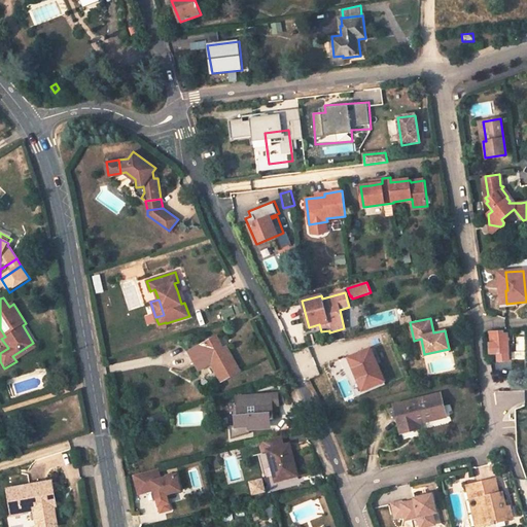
[(489,342),(490,353),(510,351),(507,334),(503,334),(503,330),(490,331),(491,342),(489,342)]
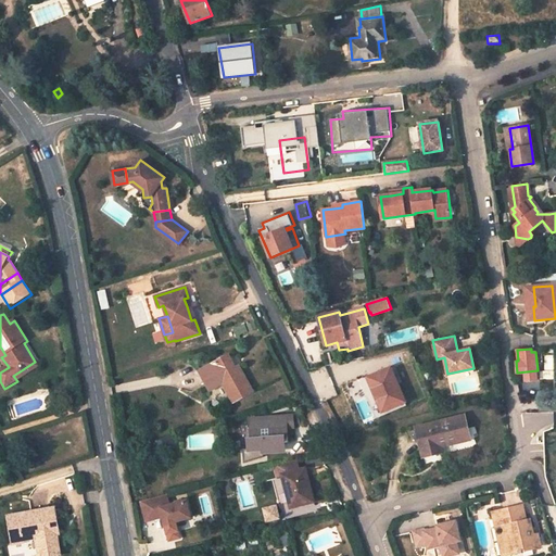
[(224,383),(235,402),(252,391),(239,367),(236,369),(229,357),(201,373),(211,390),(224,383)]
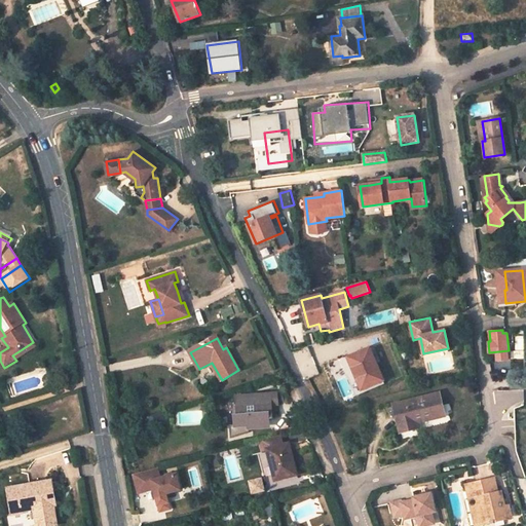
[(37,347),(33,342),(12,355),(16,361),(37,347)]
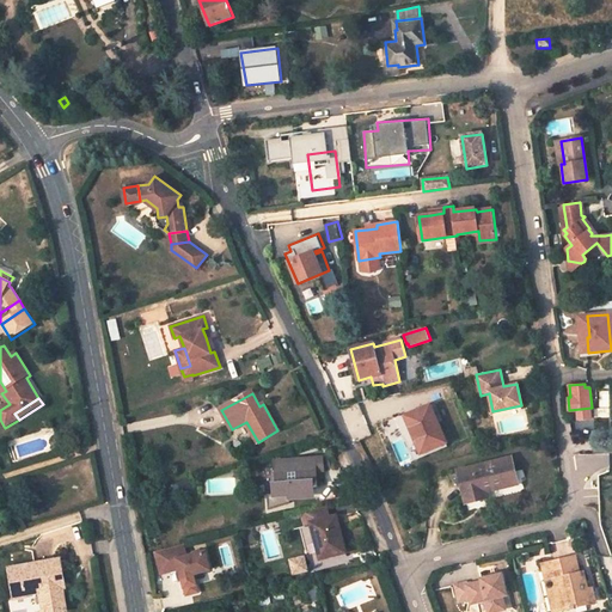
[(447,441),(432,404),(405,415),(407,417),(398,422),(414,460),(422,457),(421,452),(447,441)]
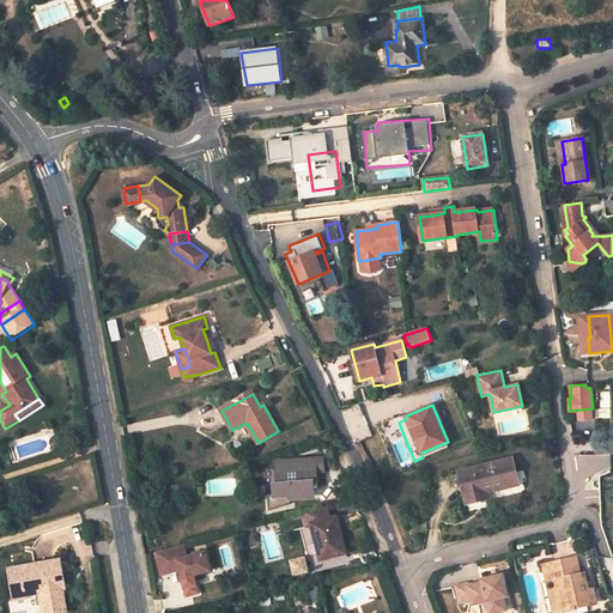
[(423,457),(449,447),(448,442),(422,453),(423,457)]
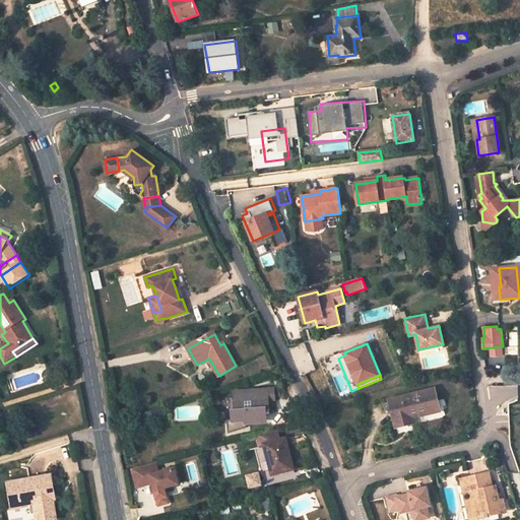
[(236,420),(225,420),(226,435),(246,429),(246,423),(262,421),(264,421),(267,419),(268,417),(268,414),(270,414),(271,411),(269,408),(268,407),(266,407),(265,402),(273,401),(274,400),(273,388),(266,389),(254,390),(254,393),(235,394),(236,420)]
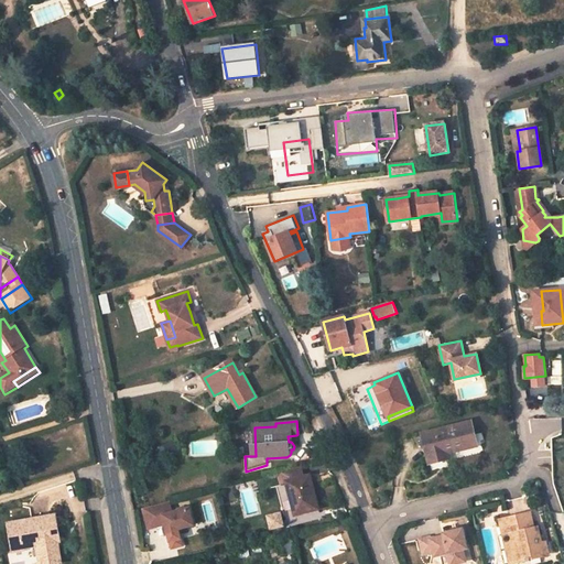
[(476,445),(472,422),(423,434),(430,463),(443,459),(442,454),(447,452),(476,445)]
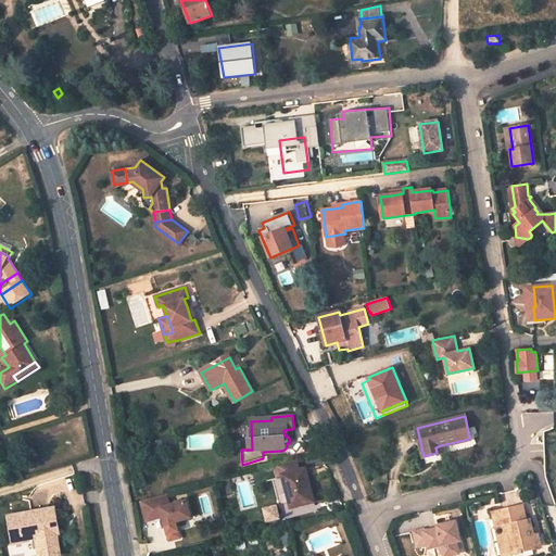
[(291,508),(314,502),(305,469),(297,471),(294,462),(278,465),(280,476),(283,475),(291,508)]
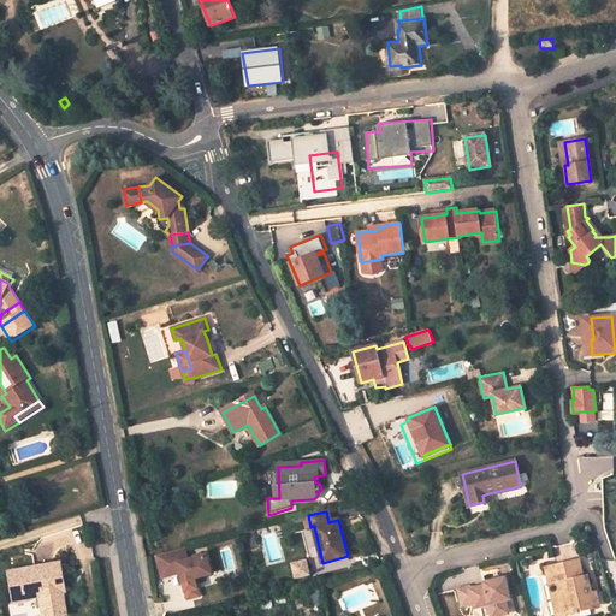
[(158,556),(164,574),(182,568),(183,573),(185,580),(213,573),(208,554),(190,560),(187,548),(158,556)]
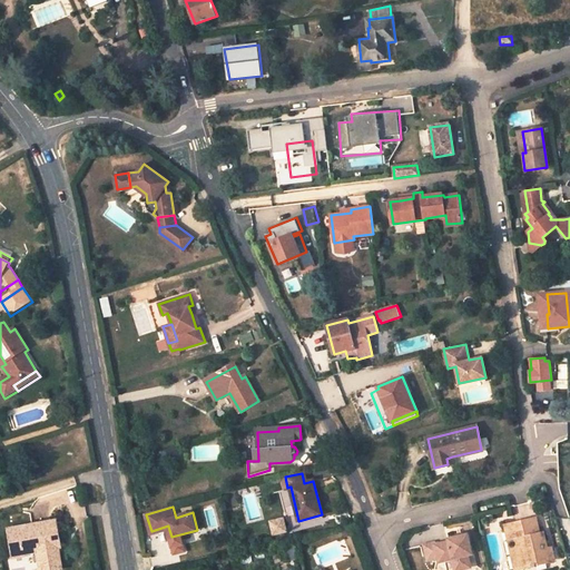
[(274,534),(286,532),(283,519),(271,522),(274,534)]
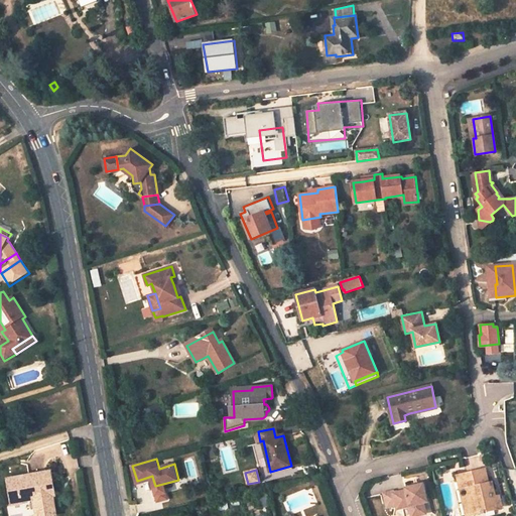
[(483,470),(458,476),(461,490),(469,489),(475,513),(482,512),(483,515),(486,514),(485,510),(502,506),(499,496),(495,497),(492,483),(486,484),(483,470)]
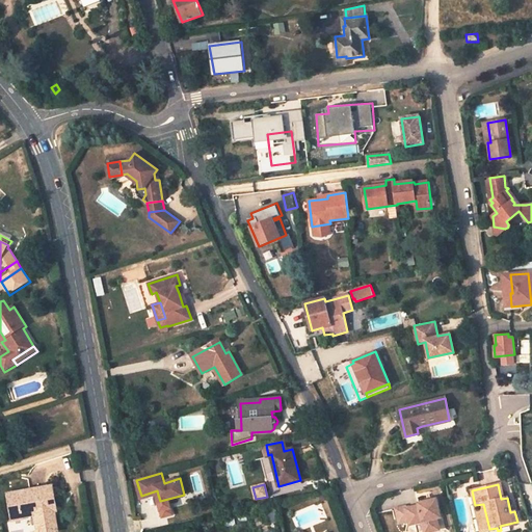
[(56,510),(52,486),(8,494),(14,520),(23,517),(23,515),(35,512),(38,529),(48,527),(48,531),(50,531),(57,530),(54,510),(56,510)]
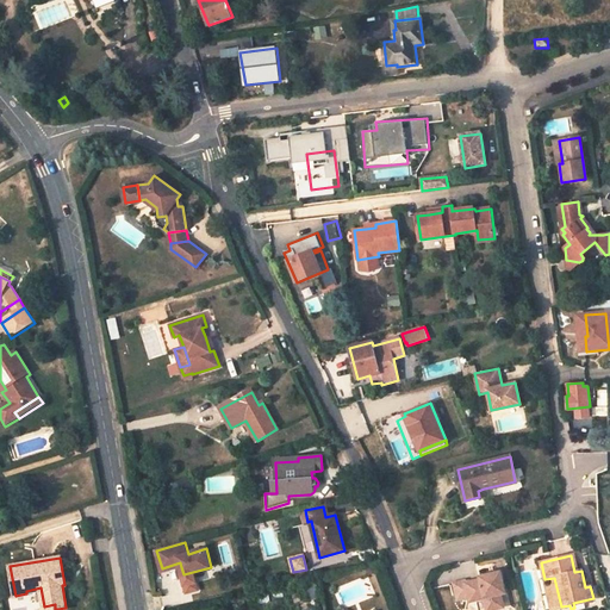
[(470,597),(471,602),(485,598),(487,609),(493,609),(504,608),(500,595),(505,593),(499,573),(480,577),(480,580),(467,584),(466,580),(454,584),(458,599),(470,597)]
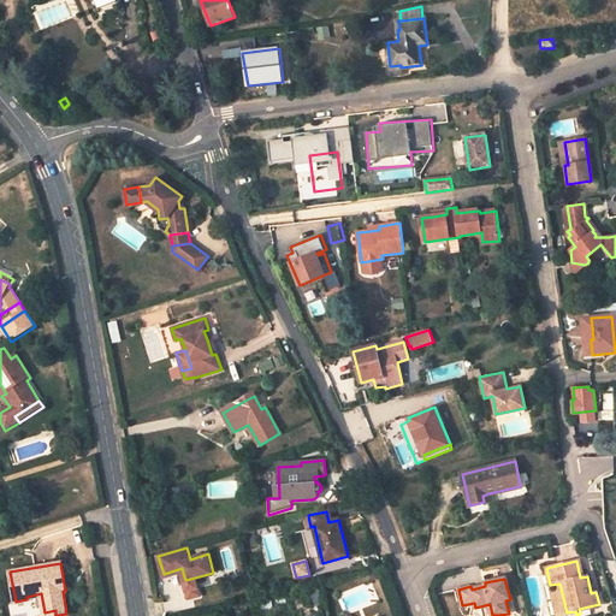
[(550,585),(557,615),(567,612),(560,584),(550,585)]
